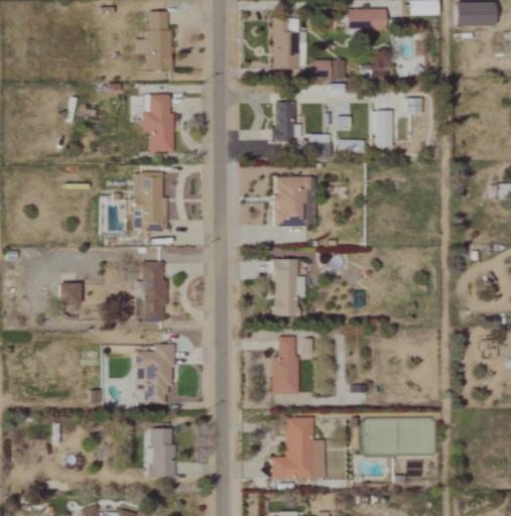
[(435,0),(420,0),(407,0),(407,15),(435,15),(435,0)]
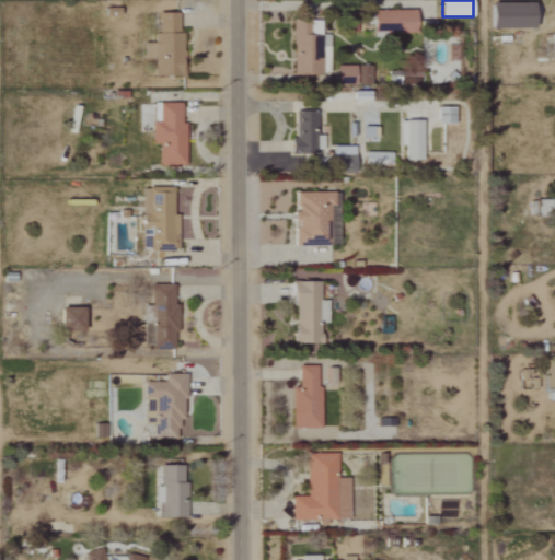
[(534,3),(492,4),(492,30),(535,28),(534,3)]
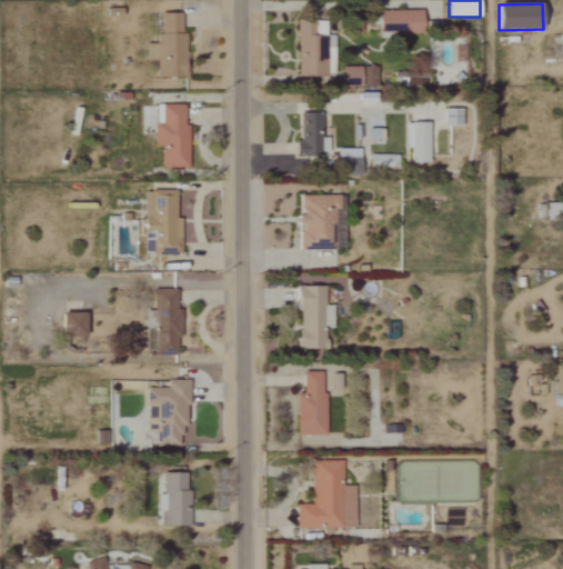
[(423,33),(423,10),(376,11),(376,25),(383,25),(383,33),(423,33)]
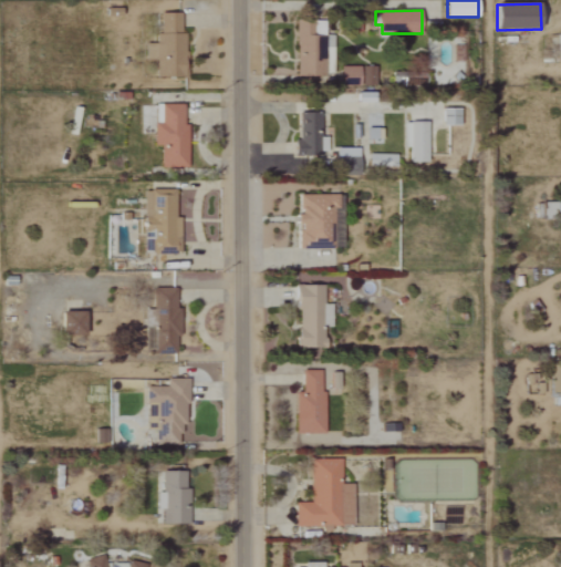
[(185,12),(160,13),(162,43),(147,43),(147,60),(160,60),(160,78),(187,76),(185,12)]
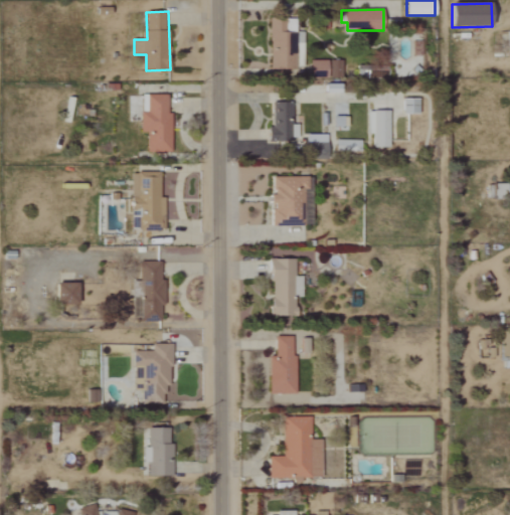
[(272,19),(272,68),(306,68),(306,31),(298,31),(298,20),(272,19)]
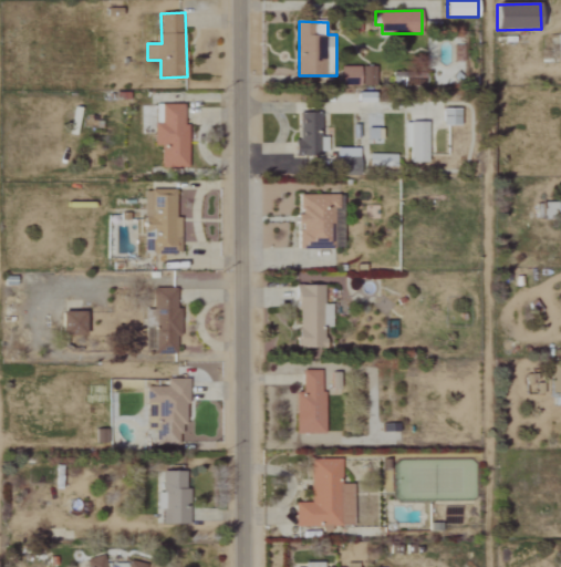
[(378,86),(378,66),(343,65),(343,85),(378,86)]
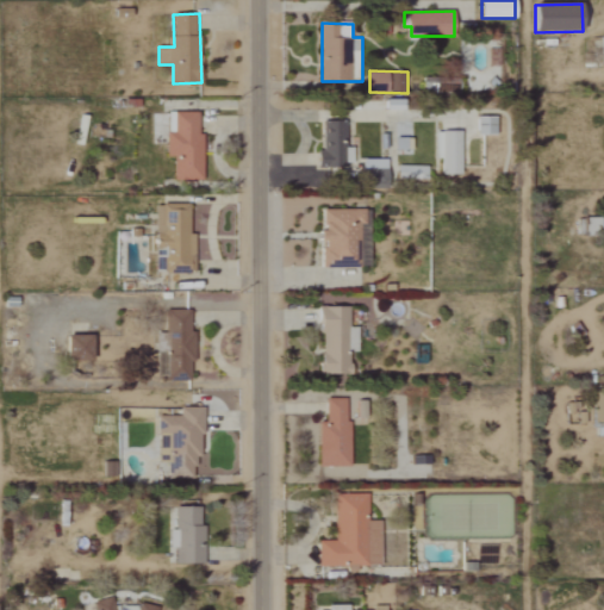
[(176,180),(205,180),(205,134),(200,134),(200,112),(176,112),(176,132),(169,132),(168,156),(176,156),(176,180)]
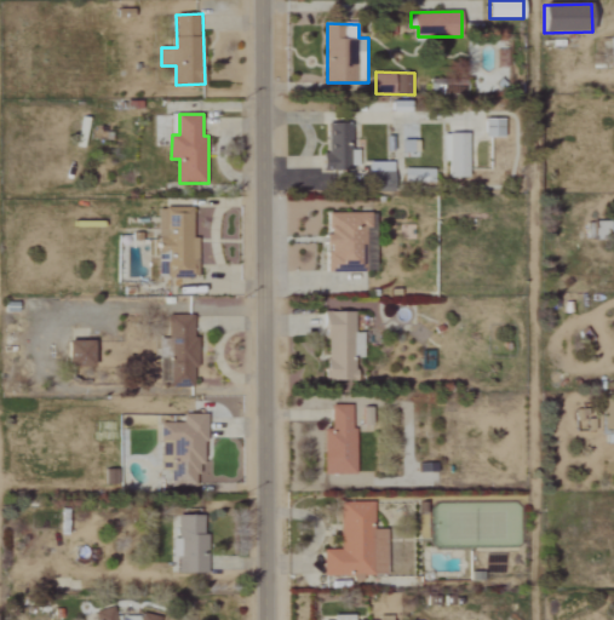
[(488,137),(506,138),(506,119),(488,119),(488,137)]
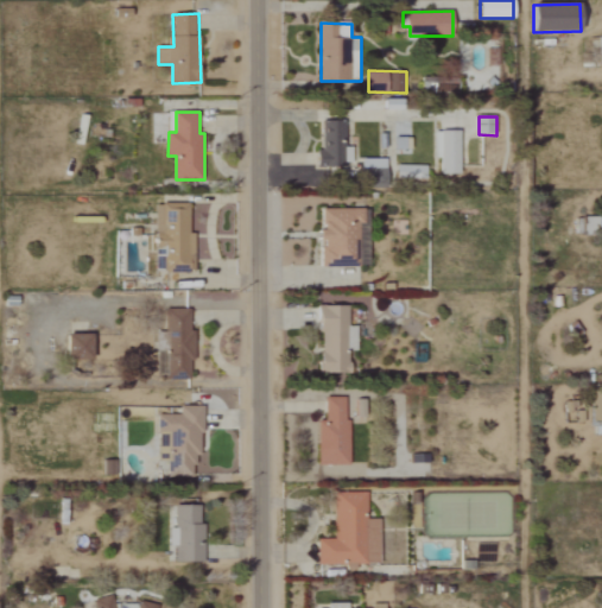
[(354,147),(347,147),(348,121),(324,121),(323,151),(318,151),(317,165),(354,165),(354,147)]
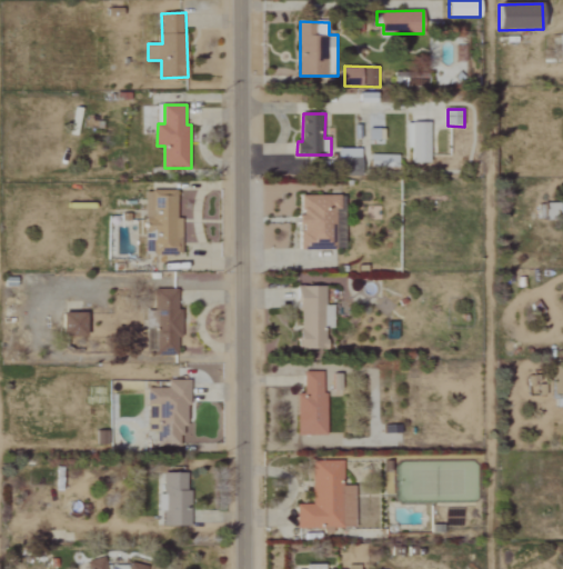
[(414,162),(433,162),(432,122),(409,123),(409,149),(414,149),(414,162)]
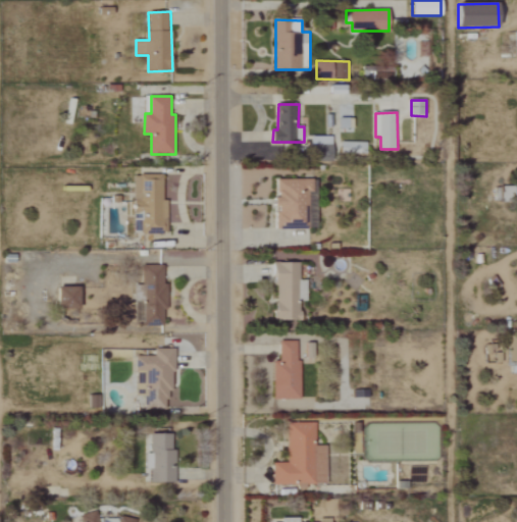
[(333,137),(313,137),(312,155),(333,155),(333,137)]
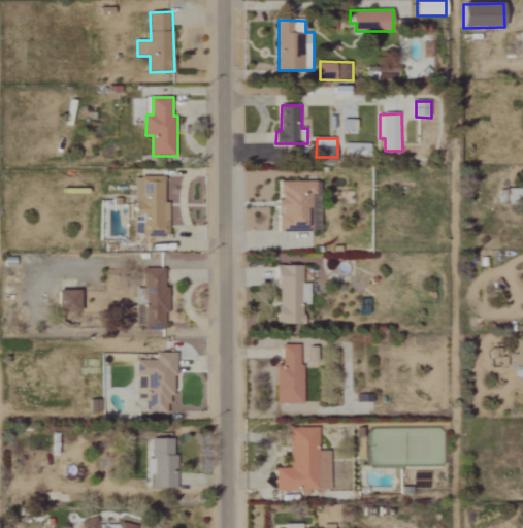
[(347,155),(372,156),(373,144),(347,143),(347,155)]
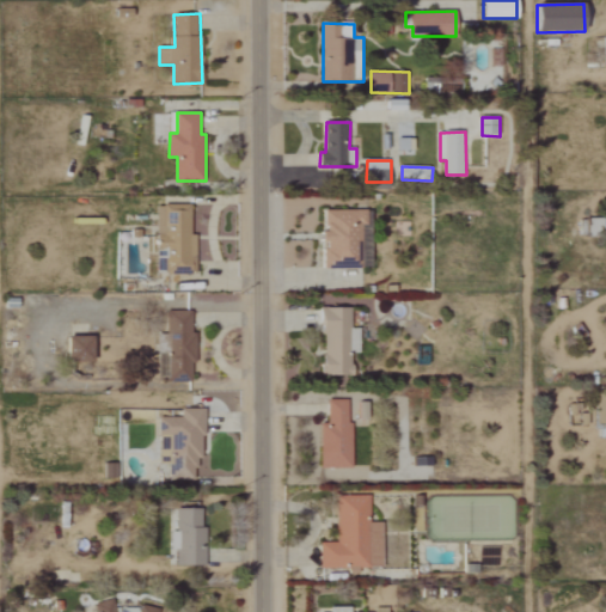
[(197,234),(191,234),(193,206),(159,204),(158,274),(197,275),(197,234)]
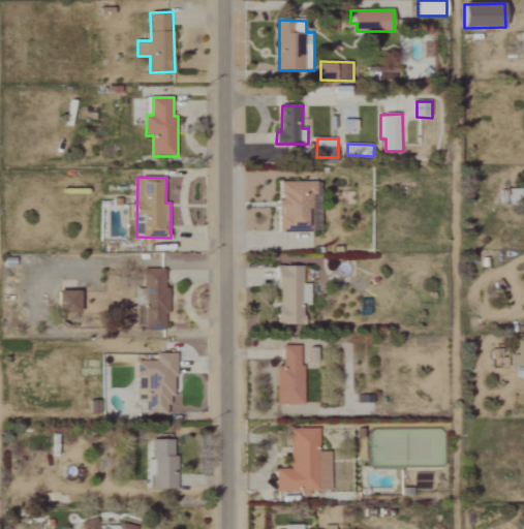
[(281,181),(281,199),(277,199),(277,209),(281,209),(281,230),(320,231),(320,181),(281,181)]
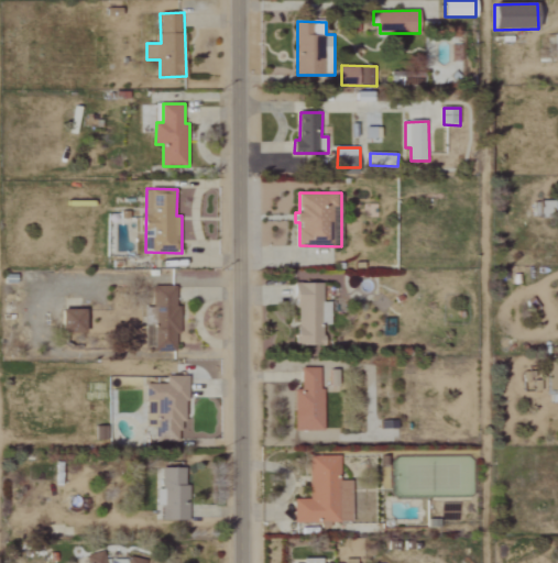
[(325,283),(298,283),(298,345),(326,345),(326,326),(332,326),(332,302),(325,302),(325,283)]
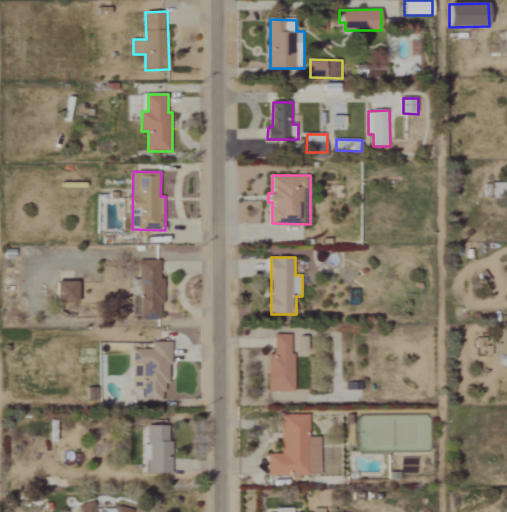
[(161,260),(138,261),(139,296),(143,296),(143,317),(162,317),(162,304),(165,304),(165,278),(162,278),(161,260)]
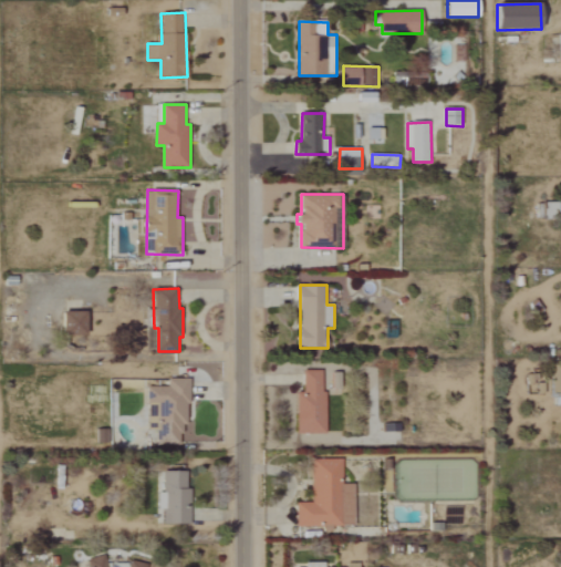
[(86,334),(87,312),(63,311),(62,334),(86,334)]
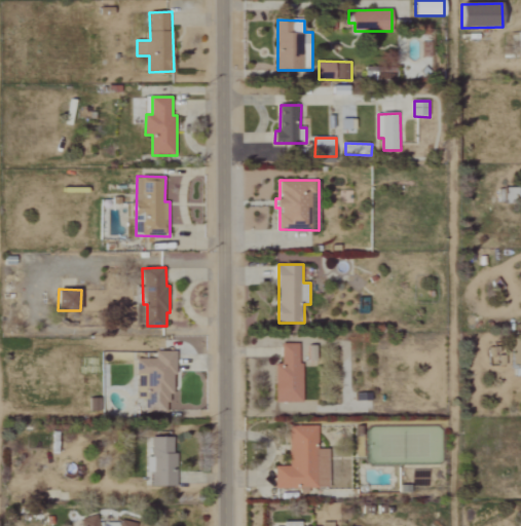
[(283,365),(277,365),(276,403),(304,403),(305,363),(300,363),(301,344),(284,344),(283,365)]
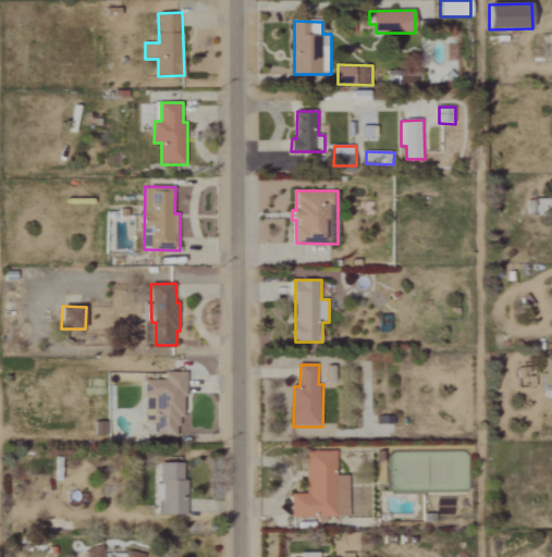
[(293,494),(293,519),(329,519),(329,517),(351,517),(351,475),(338,475),(338,452),(308,452),(308,494),(293,494)]
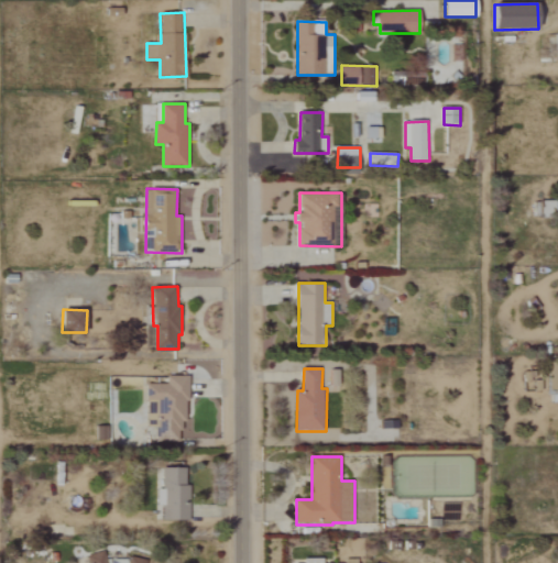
[(189,468),(164,467),(164,489),(159,489),(159,506),(164,507),(164,520),(189,520),(189,468)]
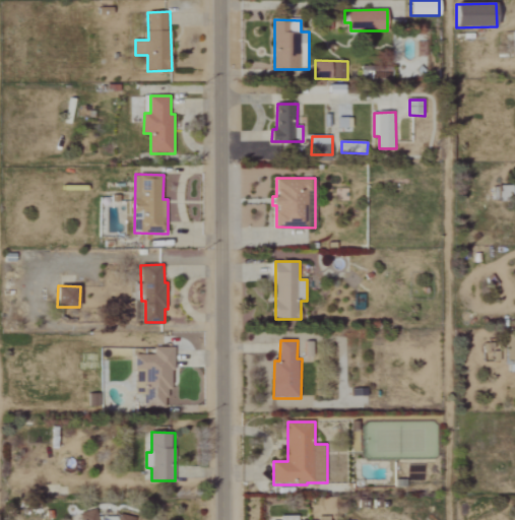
[(136,519),(137,518),(123,515),(109,518),(99,516),(98,510),(81,513),(82,519),(136,519)]
